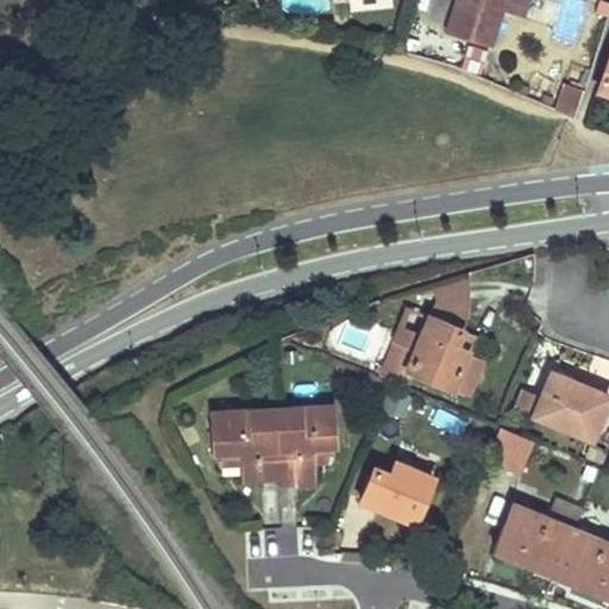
[(504,0),(457,0),(446,33),(490,48),(501,13),(504,0)]
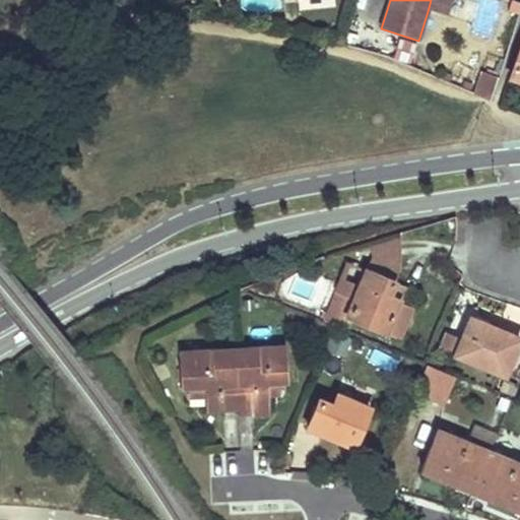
[(439,0),(431,0),(428,11),(435,14),(439,0)]
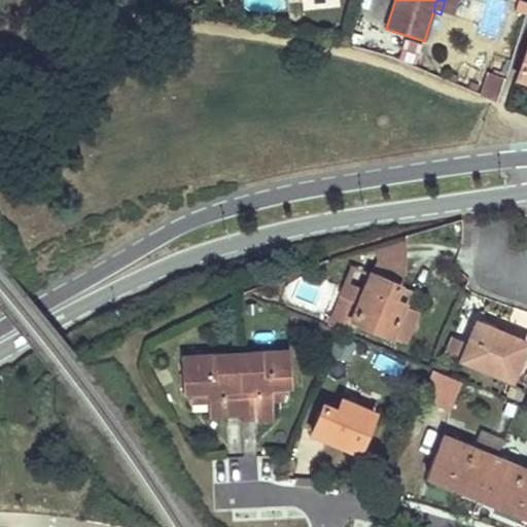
[(499,41),(512,4),(497,0),(490,0),(479,34),(499,41)]
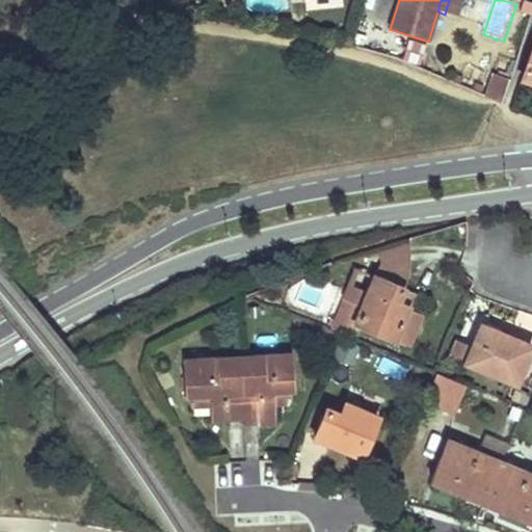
[(531,47),(521,82),(531,85),(531,47)]
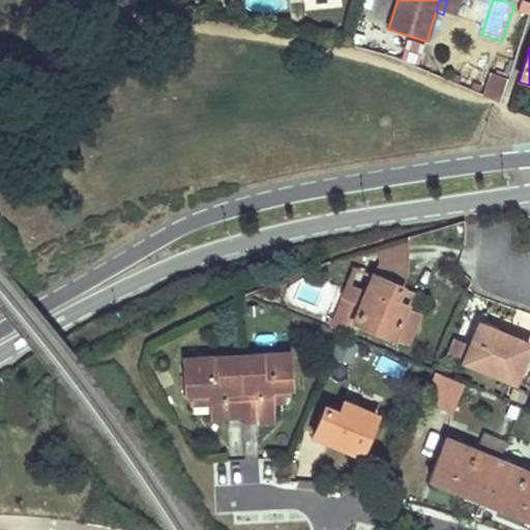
[(483,97),(501,102),(508,79),(491,74),(483,97)]
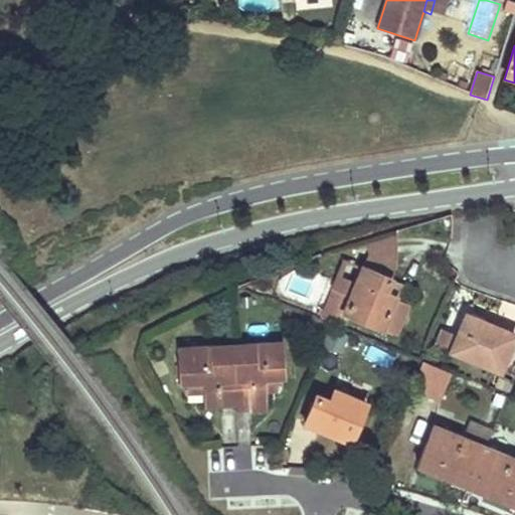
[(344,259),(332,287),(349,295),(349,296),(342,311),(344,312),(397,335),(408,306),(392,300),(393,296),(383,292),(389,277),(390,278),(395,266),(396,254),(365,258),(362,266),(344,259)]
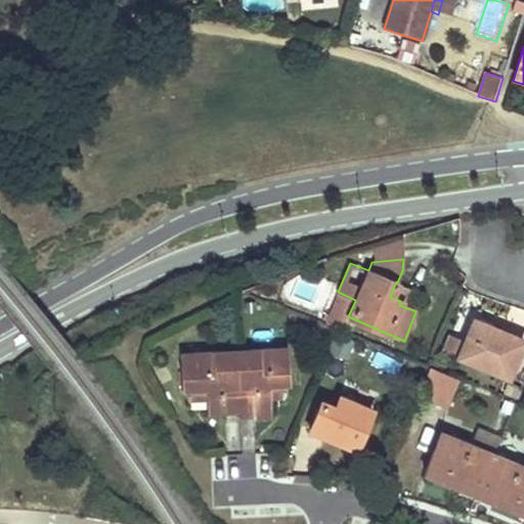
[(397,282),(396,281),(390,297),(400,301),(407,287),(397,282)]
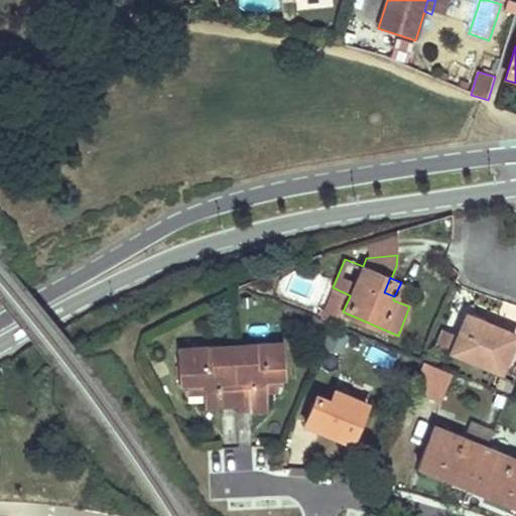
[(350,295),(333,287),(319,319),(329,324),(338,328),(345,312),(343,311),(350,296),(350,295)]
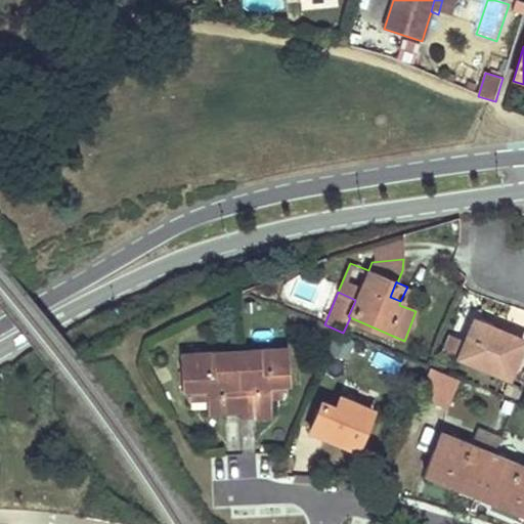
[(522,340),(515,337),(507,334),(505,337),(495,334),(497,330),(473,319),(464,341),(457,355),(456,357),(491,372),(495,361),(512,367),(522,340)]
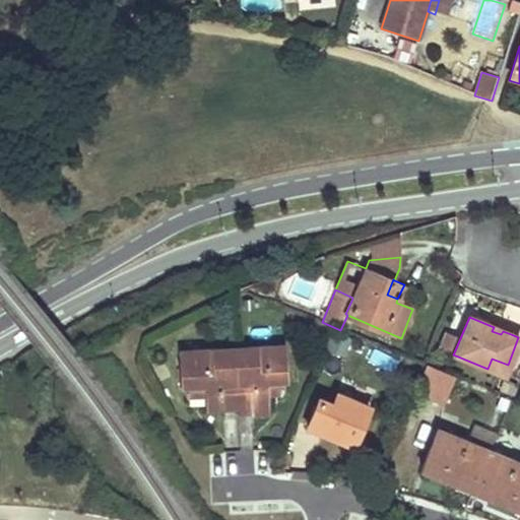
[(460,338),(446,332),(439,346),(454,352),(460,338)]
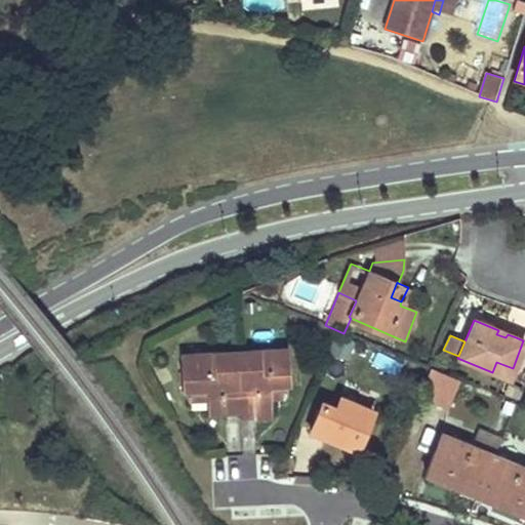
[(270,416),(270,399),(269,399),(269,388),(287,388),(286,349),(235,352),(238,412),(238,415),(239,417),(270,416)]
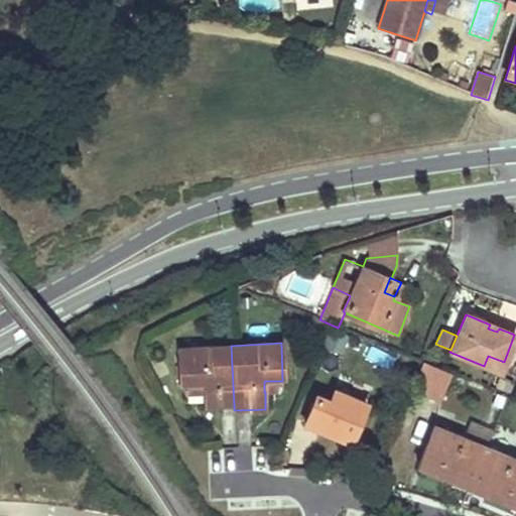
[(234,405),(231,346),(176,348),(178,385),(202,384),(202,394),(203,407),(234,405)]
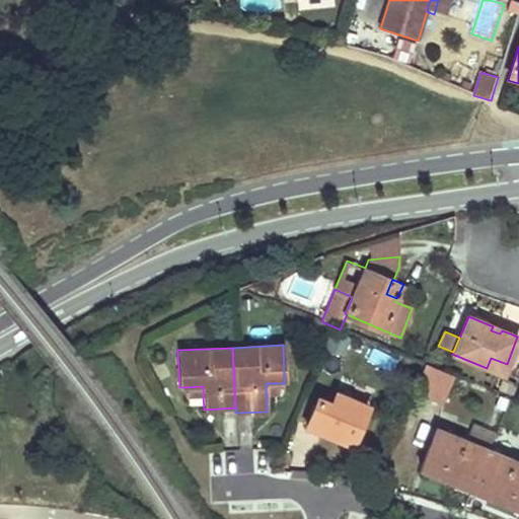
[(507,364),(491,358),(487,368),(503,374),(507,364)]
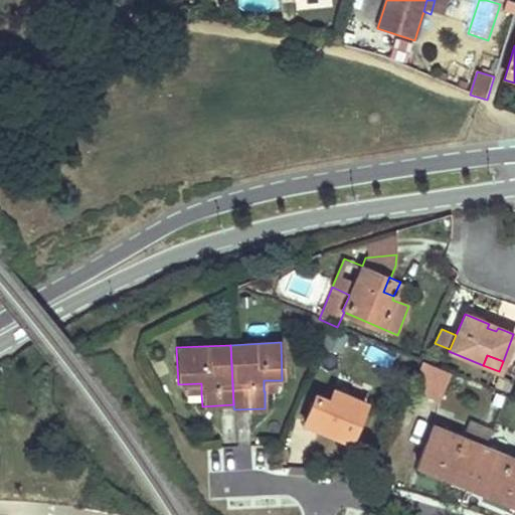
[(410,389),(423,395),(438,400),(450,373),(421,362),(410,389)]
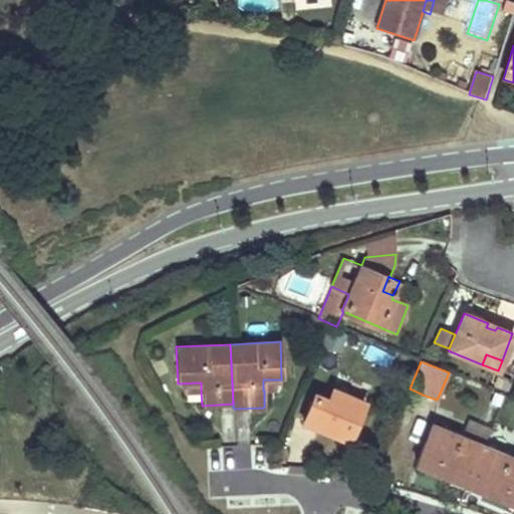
[(496,387),(501,389),(506,392),(509,382),(500,377),(496,387)]
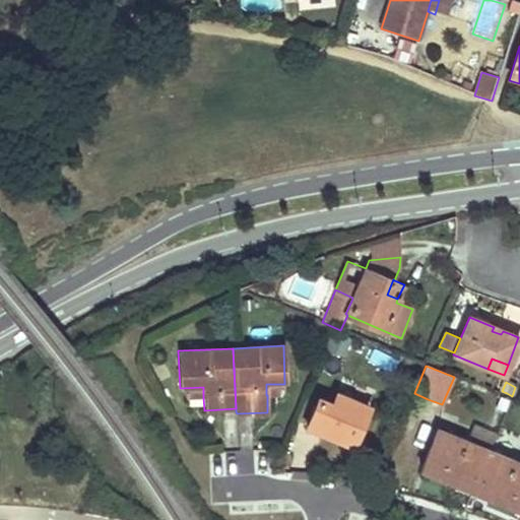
[(266,384),(266,395),(267,395),(280,395),(284,384),(266,384)]
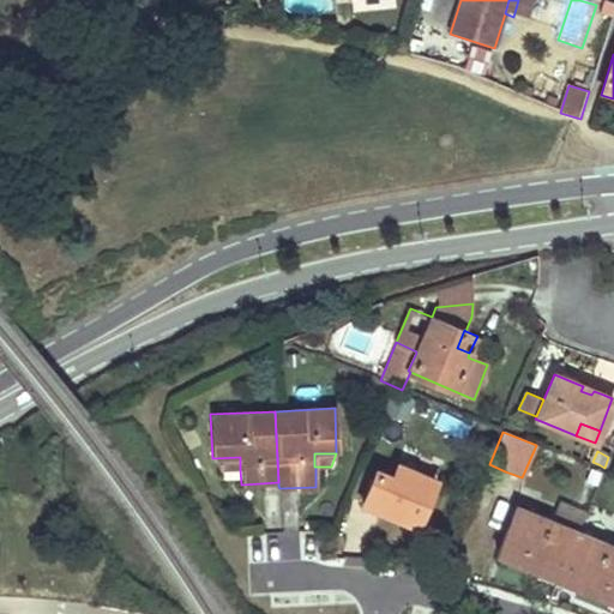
[(212,458),(218,469),(240,469),(240,457),(212,458)]
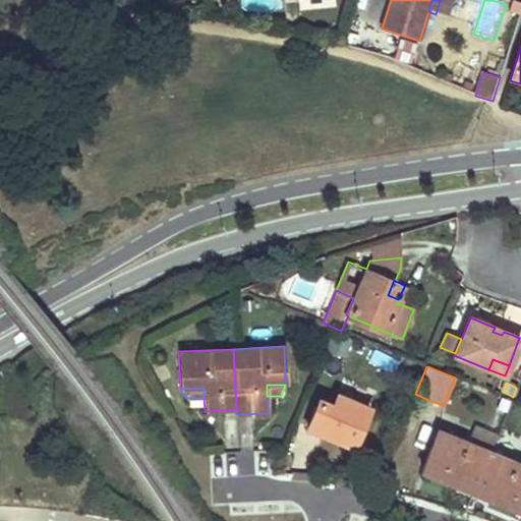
[(324,428),(331,431),(338,435),(336,440),(351,446),(366,408),(336,395),(331,405),(316,400),(305,427),(322,433),(324,428)]
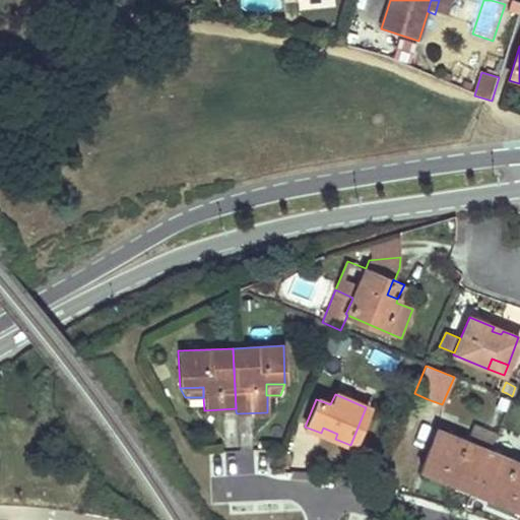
[(330,431),(323,428),(321,433),(335,439),(337,434),(330,431)]
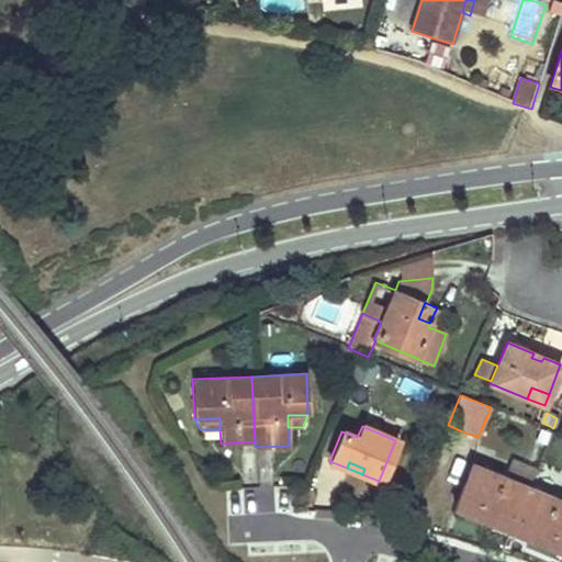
[(498,521),(512,527),(529,486),(472,463),(453,508),(496,526),(498,521)]
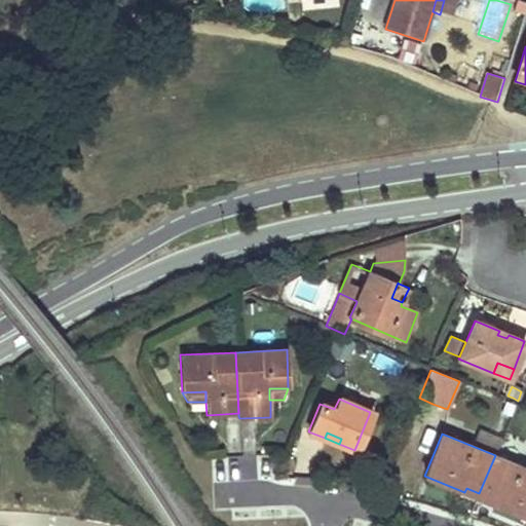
[(525,467),(495,455),(479,493),(491,497),(489,501),(525,516),(525,467)]
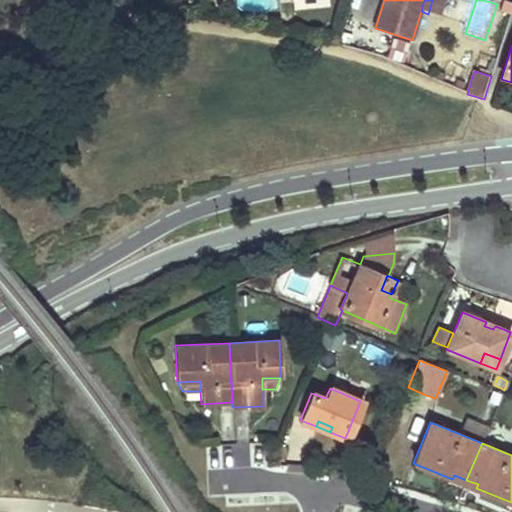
[(466,480),(454,475),(452,479),(465,484),(466,480)]
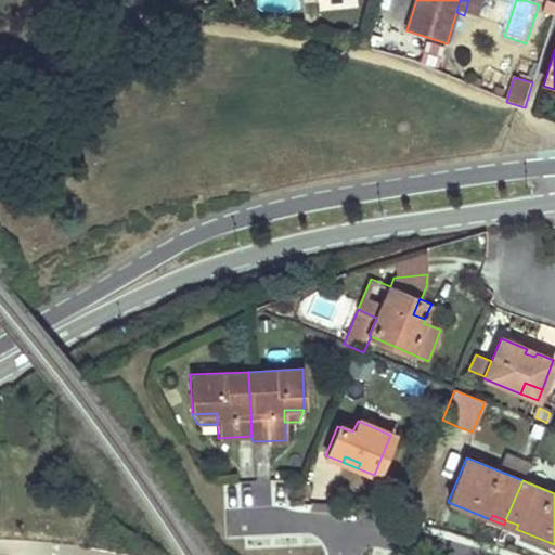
[(518,525),(505,520),(504,525),(516,529),(518,525)]
